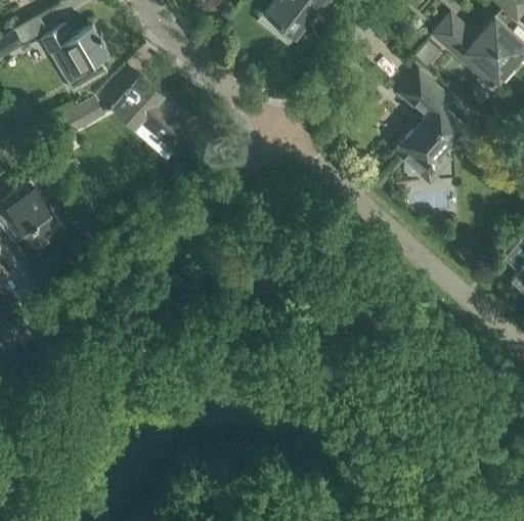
[(273,0),(265,11),(269,14),(271,13),(279,20),(278,22),(295,35),(321,0),(273,0)]
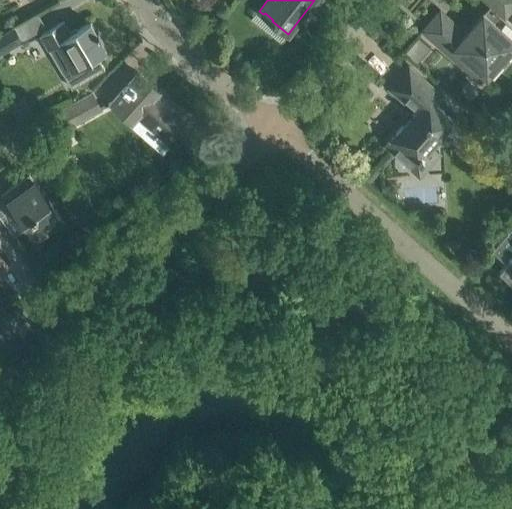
[(465,35),(458,29),(439,12),(421,33),(455,63),(481,85),(511,48),(511,41),(493,25),(501,15),(504,18),(511,9),(511,0),(483,0),(491,7),(484,16),(483,15),(465,35)]
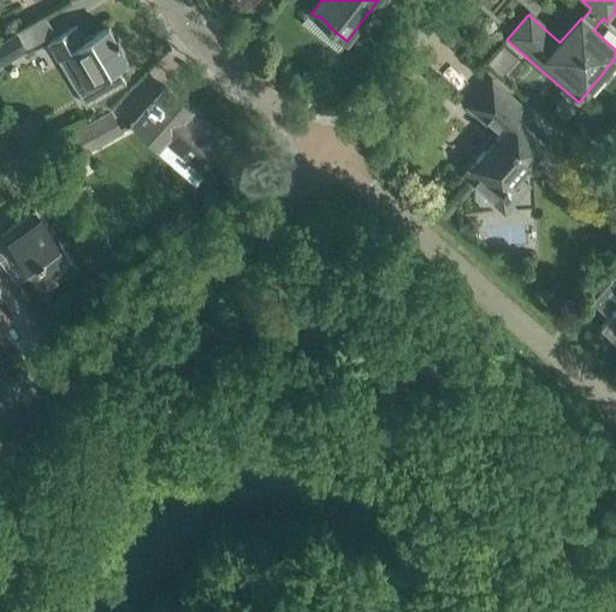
[(77,29),(49,43),(59,59),(69,53),(87,83),(76,90),(87,108),(126,84),(116,67),(128,61),(108,29),(84,43),(77,30),(77,29)]
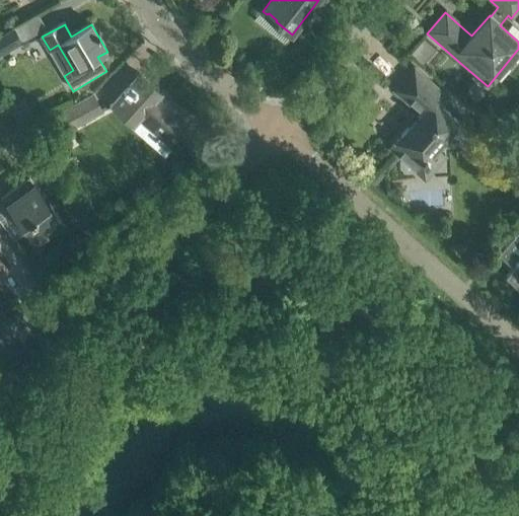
[(0,38),(0,56),(21,44),(14,30),(0,38)]
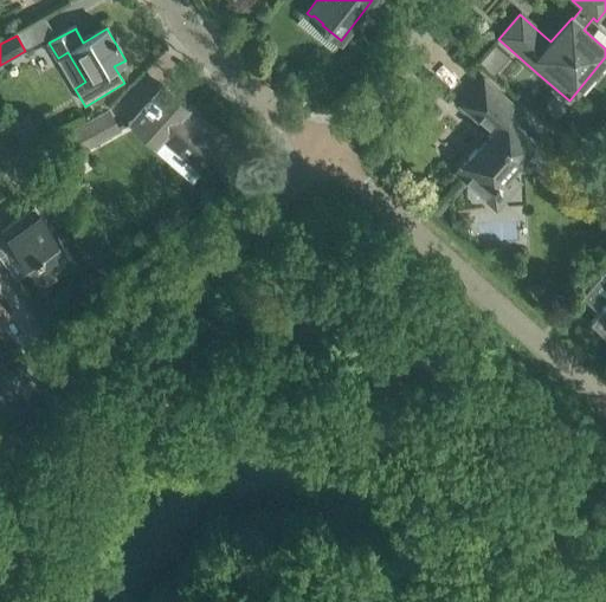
[(495,46),(479,63),(494,76),(509,58),(495,46)]
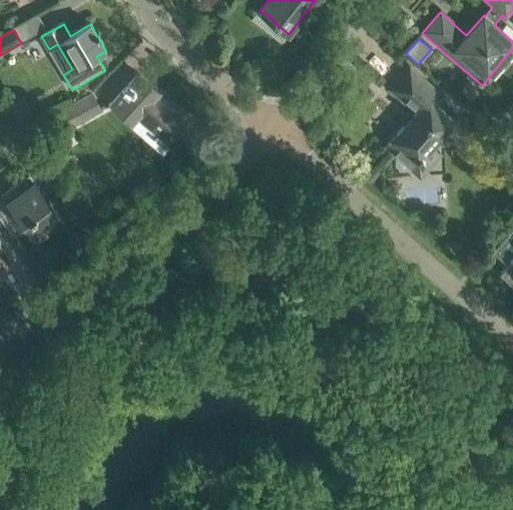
[(422,179),(443,154),(433,145),(454,122),(429,100),(436,92),(409,68),(391,90),(416,113),(386,147),(422,179)]
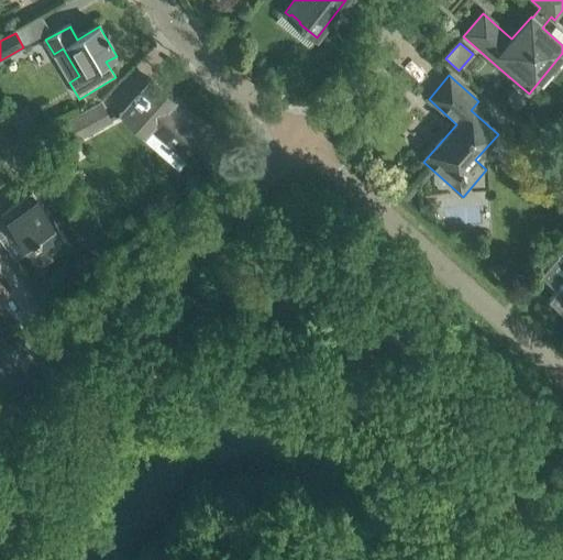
[(145,134),(151,128),(156,121),(167,130),(161,136),(189,162),(212,135),(152,81),(123,114),(145,134)]
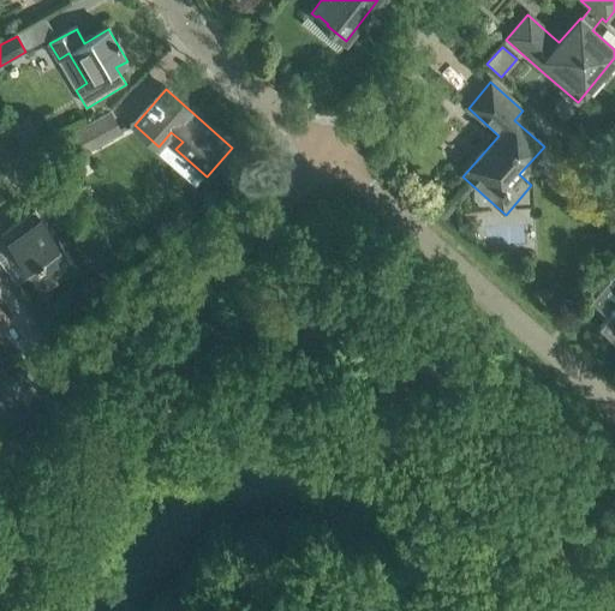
[(83,155),(121,135),(109,112),(71,133),(83,155)]
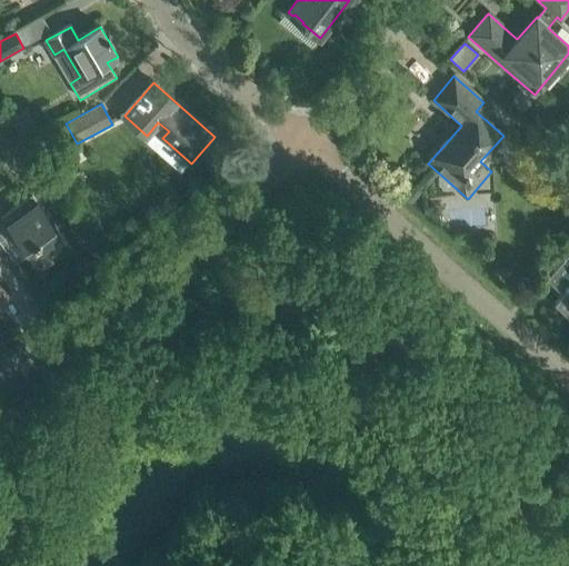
[(5,147),(28,179),(42,169),(19,137),(5,147)]
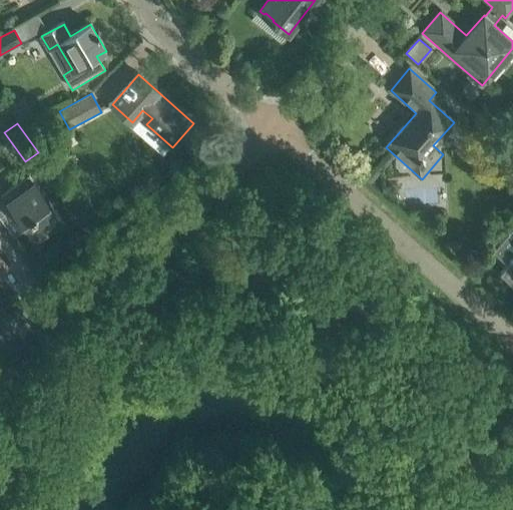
[(512,158),(503,159),(505,192),(512,191),(512,158)]
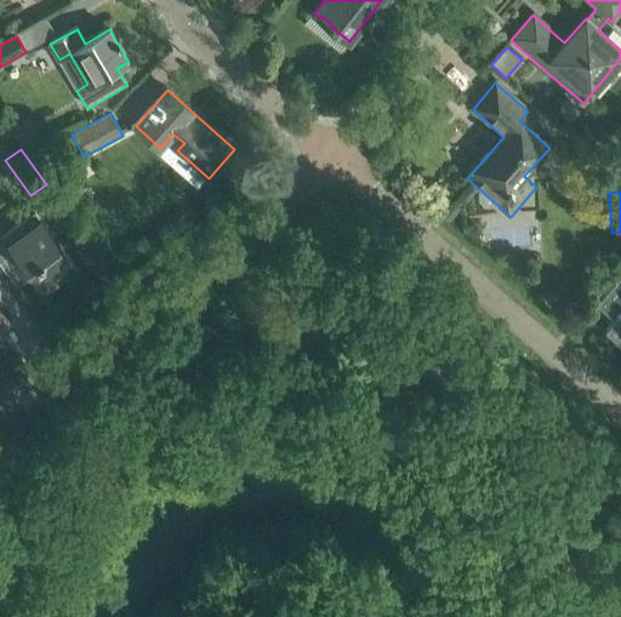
[(3,238),(0,239),(0,264),(17,287),(32,276),(41,290),(73,267),(78,273),(79,272),(34,210),(1,234),(3,238)]
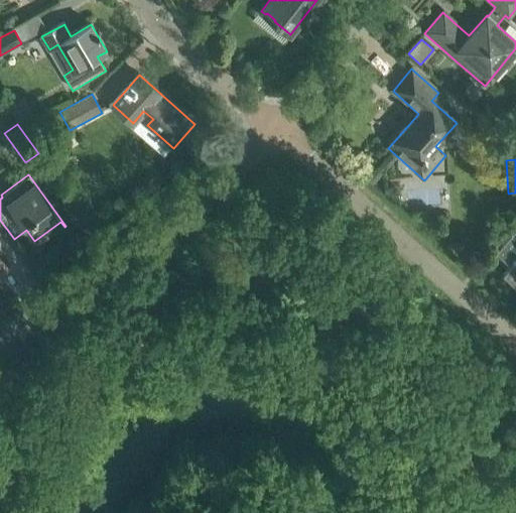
[(515,228),(496,251),(506,260),(510,257),(512,259),(501,270),(515,283),(515,228)]
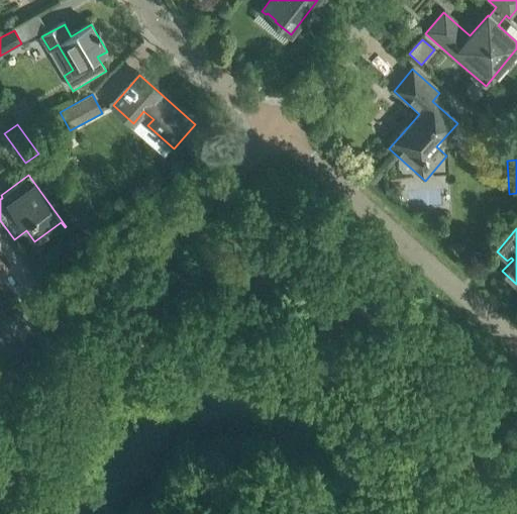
[(371,513),(347,505),(343,513),(371,513)]
